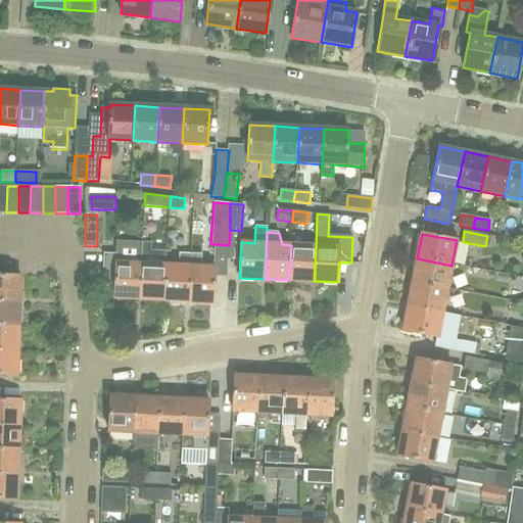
[(139,299),(141,242),(116,241),(115,255),(104,254),(103,284),(114,285),(114,298),(139,299)]
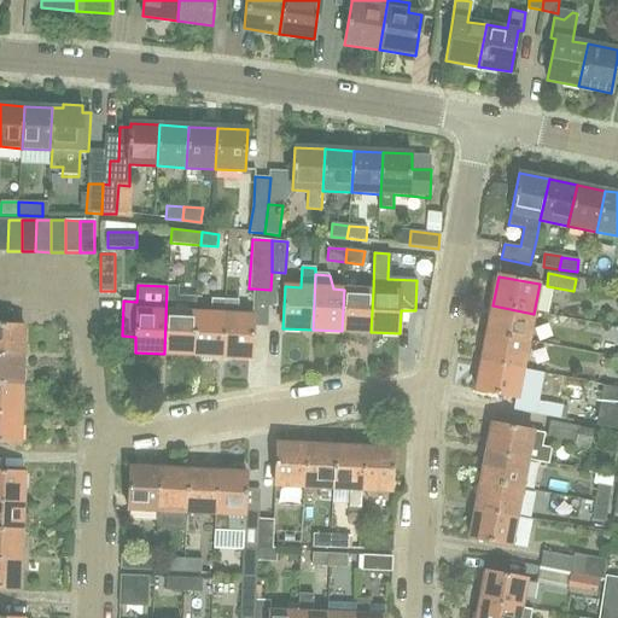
[(194,355),(196,313),(197,297),(180,296),(180,286),(167,286),(164,354),(165,354),(194,355)]
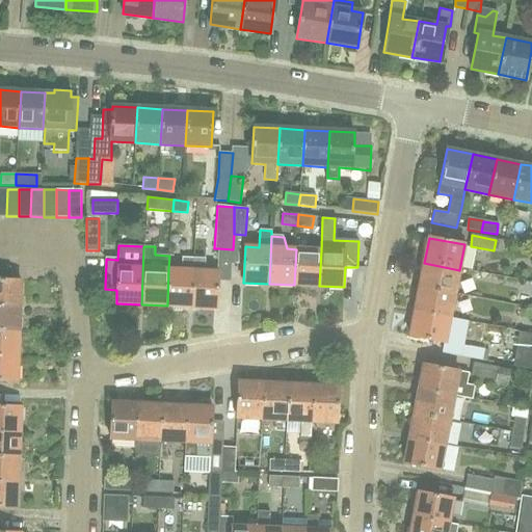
[(321,250),(296,249),(294,285),(319,286),(321,250)]
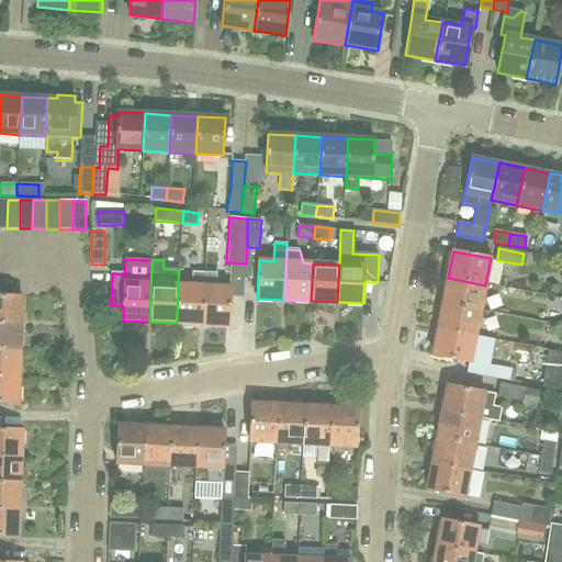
[(177,323),(202,324),(205,273),(193,273),(192,285),(178,284),(177,323)]
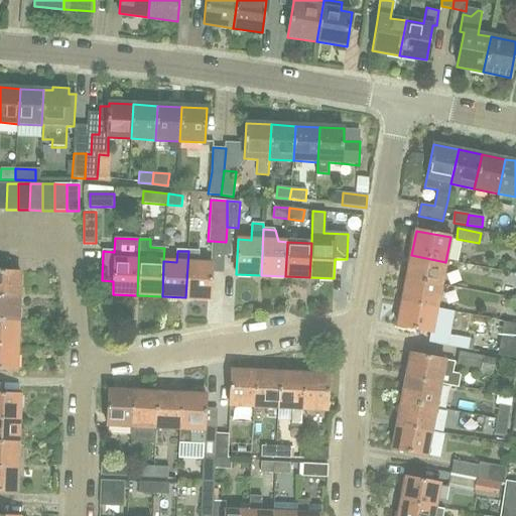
[(211,263),(200,263),(200,252),(188,251),(185,297),(210,298),(212,273),(212,263),(211,263)]
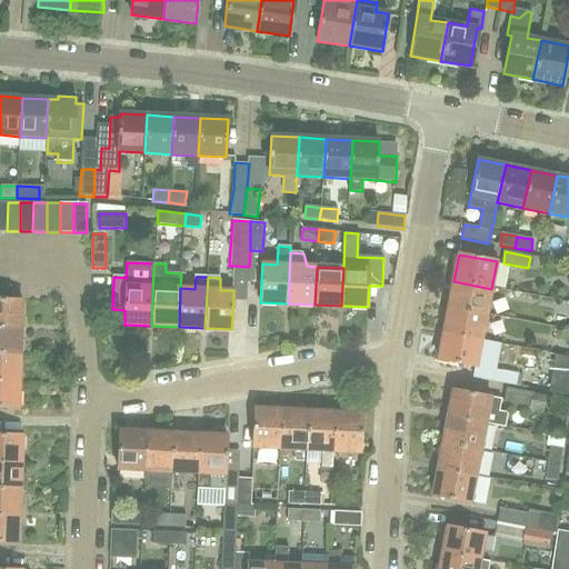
[(453,281),(449,308),(487,315),(491,289),(453,281)]
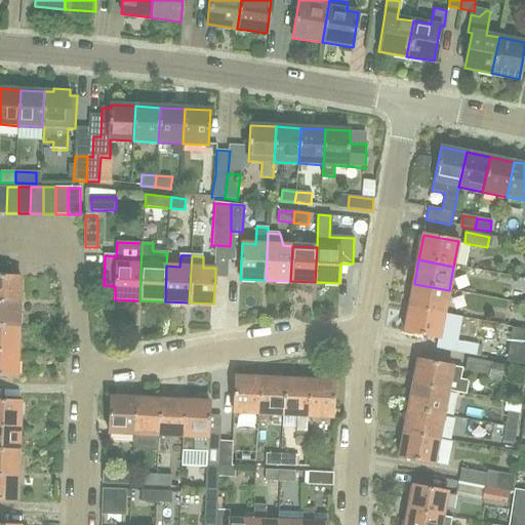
[(0,300),(19,301),(21,277),(0,276),(0,300)]
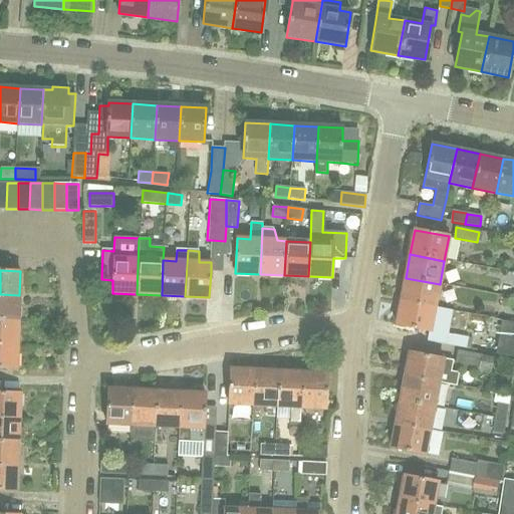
[(406,278),(401,301),(435,308),(440,284),(406,278)]
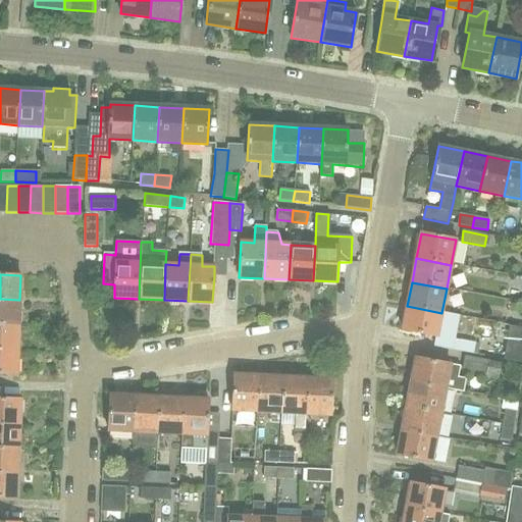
[(19,300),(0,299),(0,323),(18,324),(19,300)]
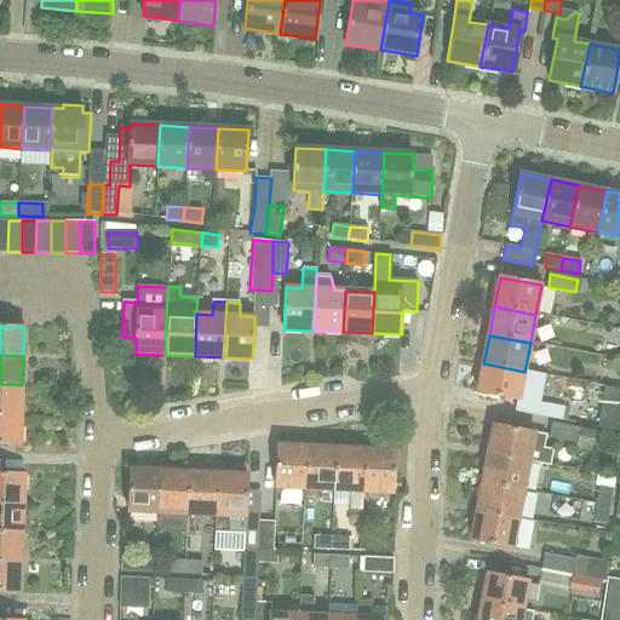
[(524,372),(483,363),(478,392),(520,400),(524,372)]
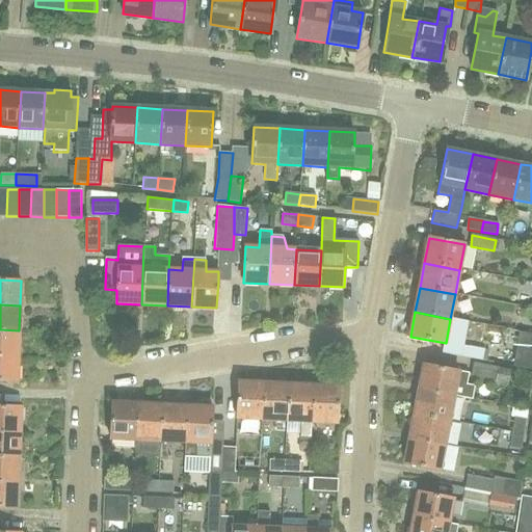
[(0,354),(18,356),(19,330),(0,329),(0,354)]
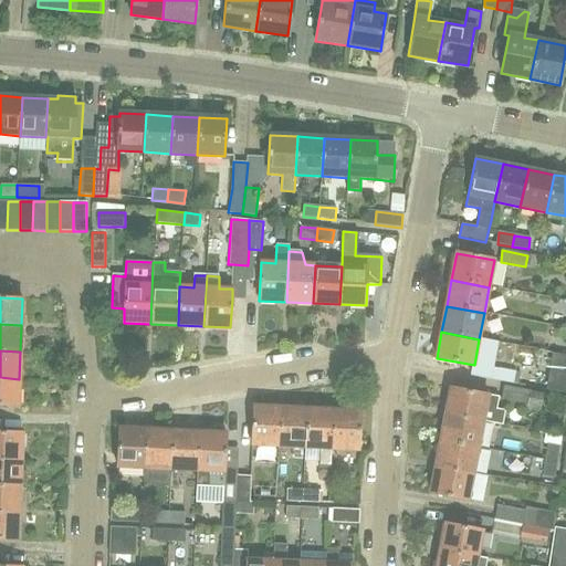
[(565,355),(556,354),(549,390),(565,392),(565,355)]
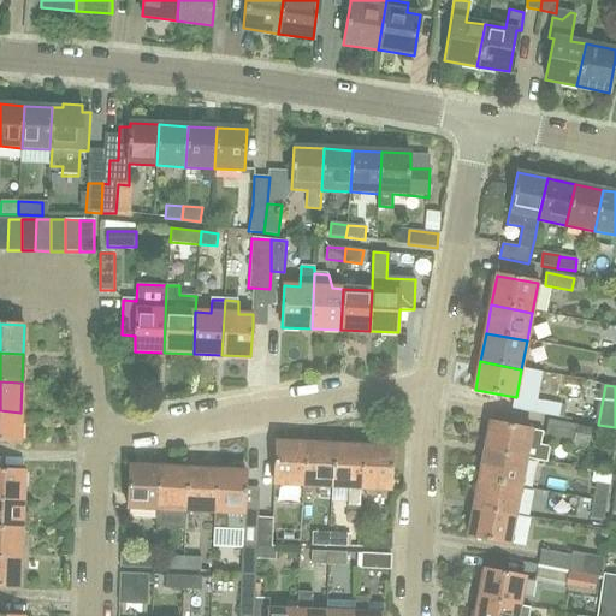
[(562,404),(516,397),(513,409),(560,418),(562,404)]
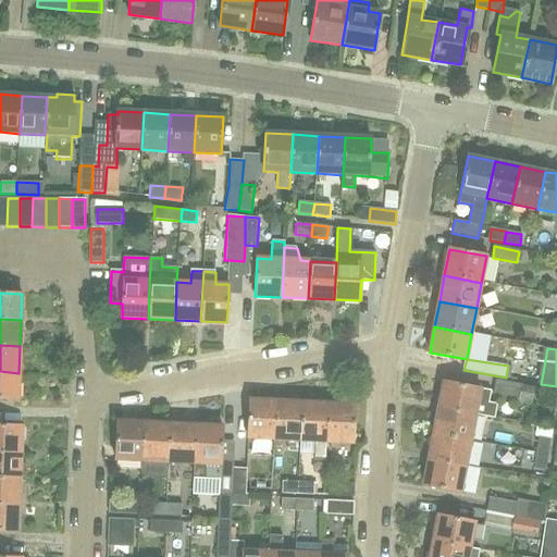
[(0,398),(17,399),(19,373),(0,371),(0,398)]
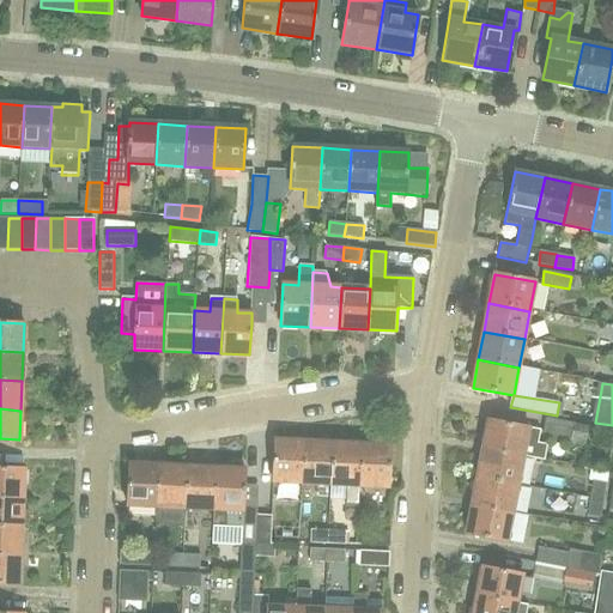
[(571,437),(574,424),(547,419),(545,432),(571,437)]
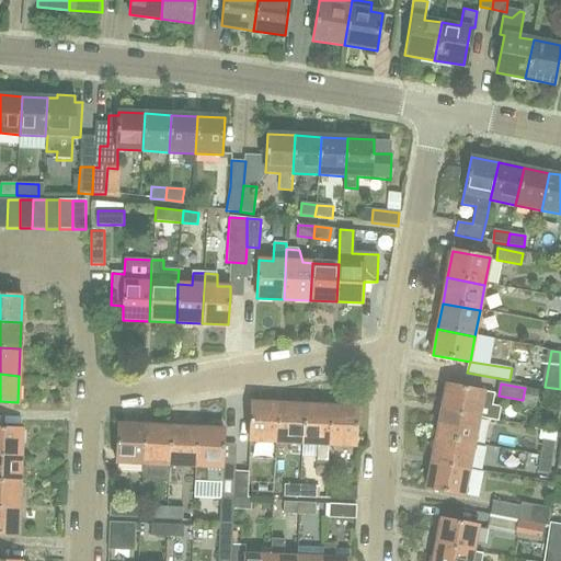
[(447,385),(442,411),(479,419),(496,422),(499,408),(490,405),(493,393),(447,385)]
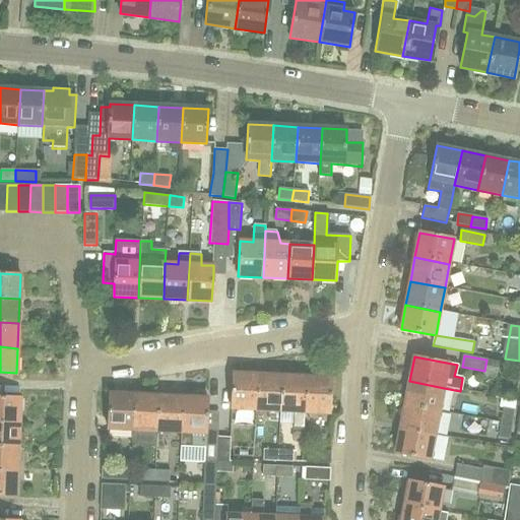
[(256,409),(258,375),(234,374),(232,408),(256,409)]
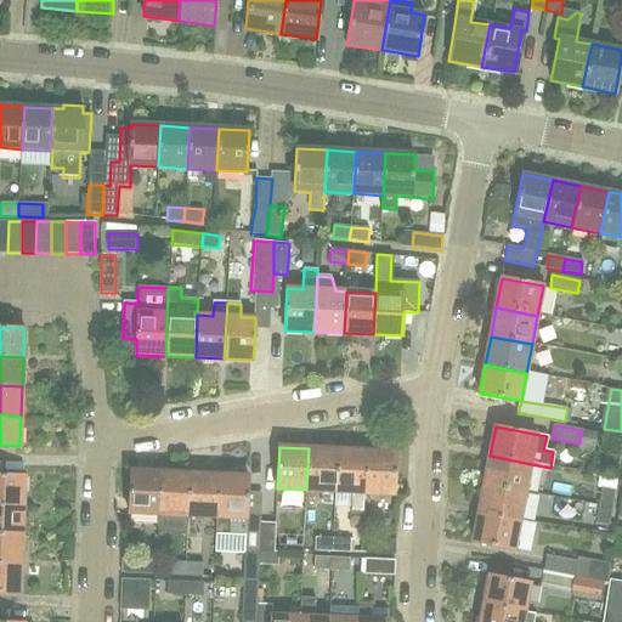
[(337,450),(309,448),(306,490),(335,491),(337,450)]
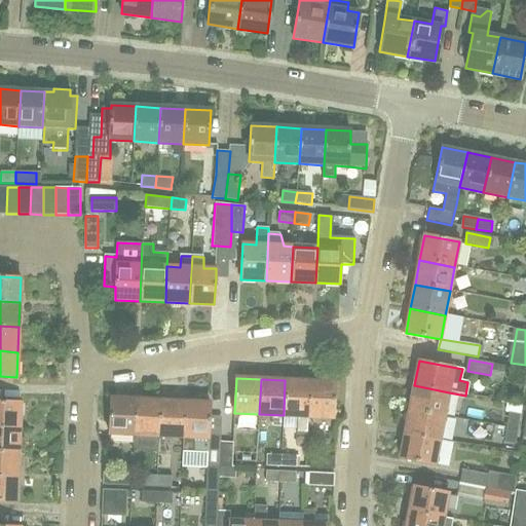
[(285,380),(284,415),(298,416),(297,435),(306,436),(309,381),(285,380)]
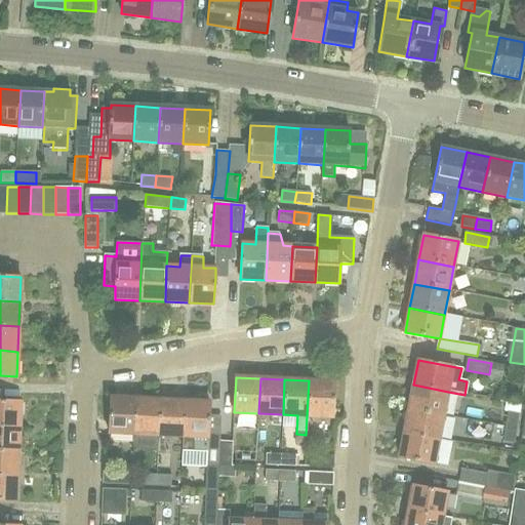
[(334,381),(309,380),(306,435),(308,435),(309,416),(333,417),(334,381)]
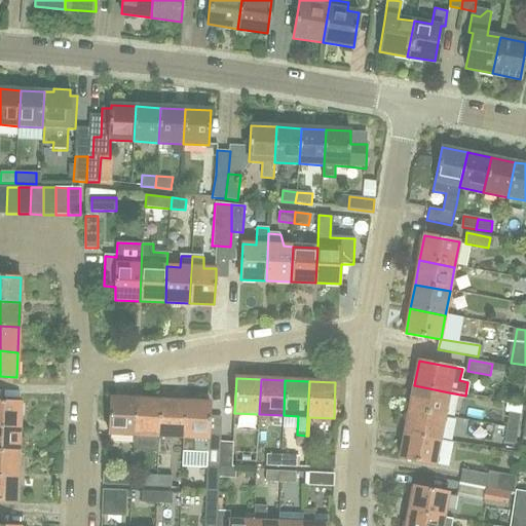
[(445,417),(449,392),(414,385),(410,410),(445,417)]
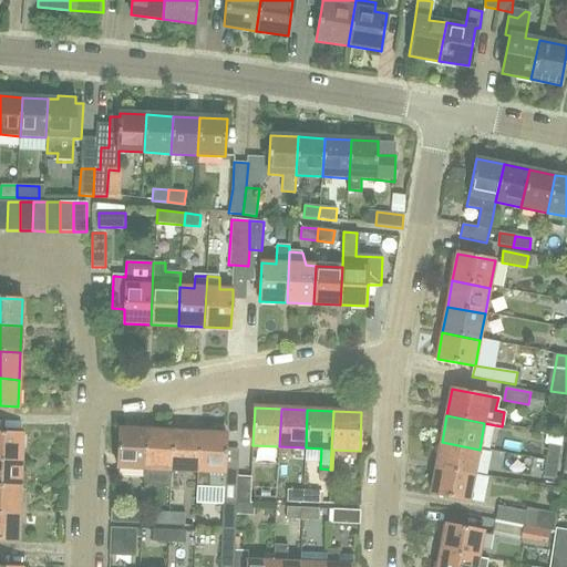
[(212,430),(212,434),(199,433),(198,471),(197,490),(224,491),(227,434),(225,434),(225,430),(223,428),(215,426),(212,430)]
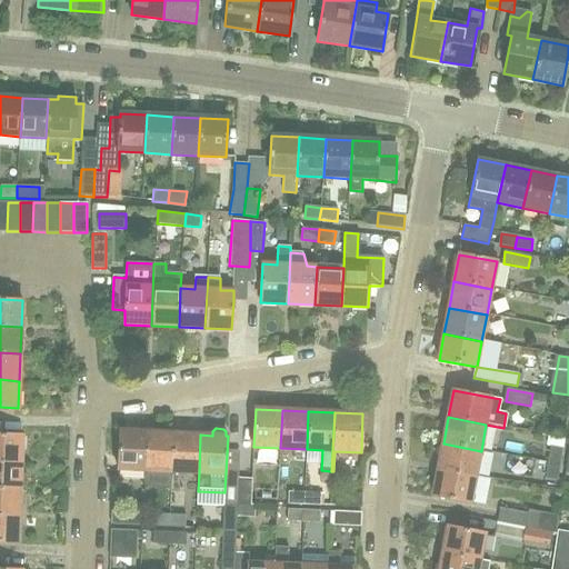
[(118,469),(146,470),(147,432),(120,431),(118,469)]
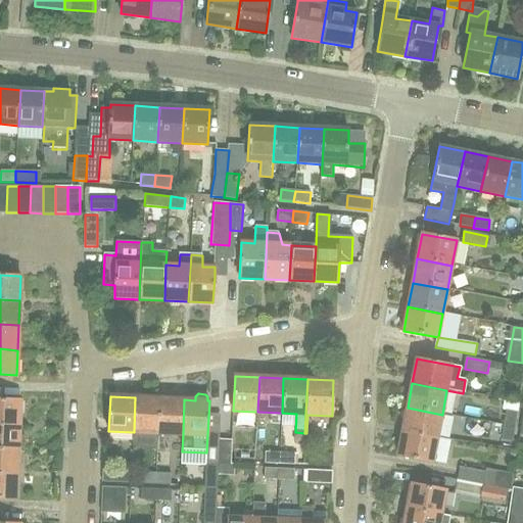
[(135,397),(134,432),(157,433),(159,398),(135,397)]
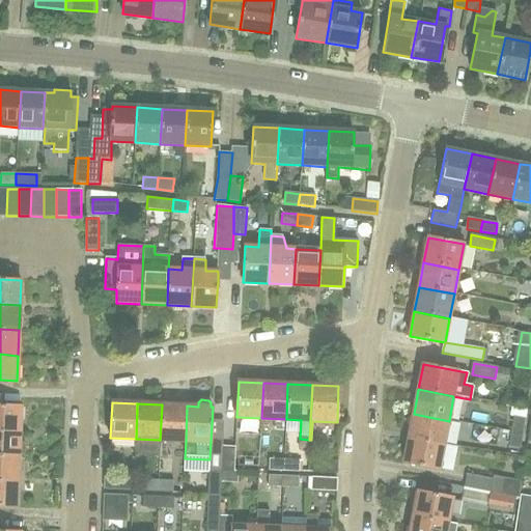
[(0,404),(0,429),(20,430),(21,406),(0,404)]
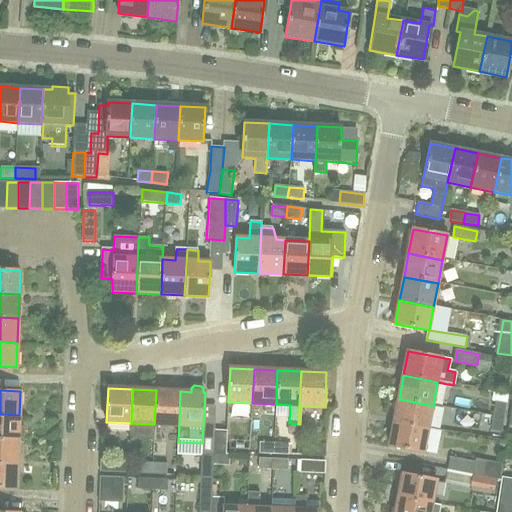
[(180,391),(156,390),(154,424),(179,425),(180,391)]
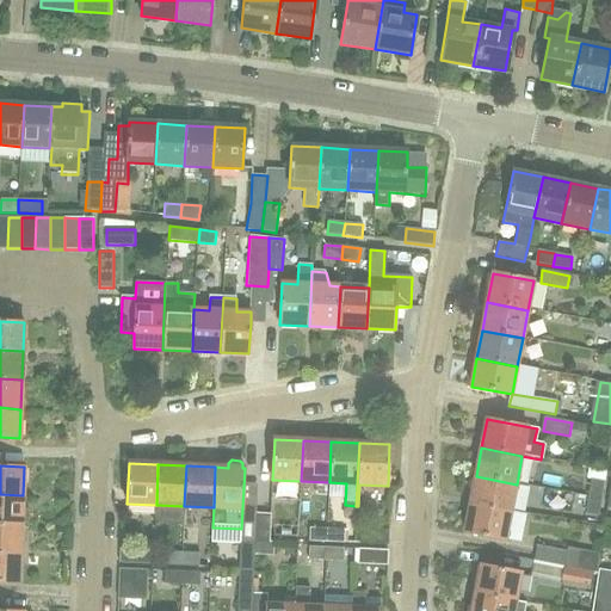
[(476,476),(470,505),(511,512),(517,485),(476,476)]
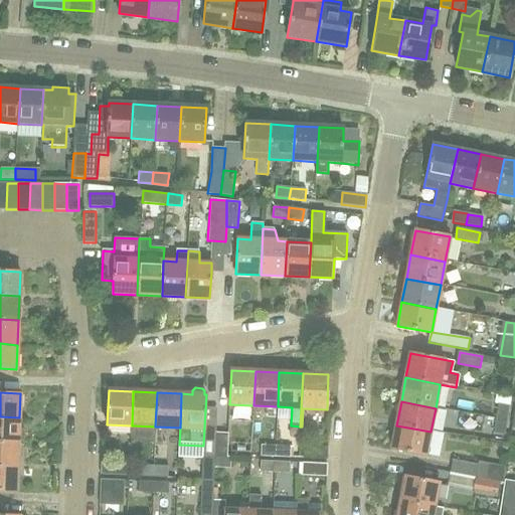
[(498,404),(496,418),(507,420),(509,406),(498,404)]
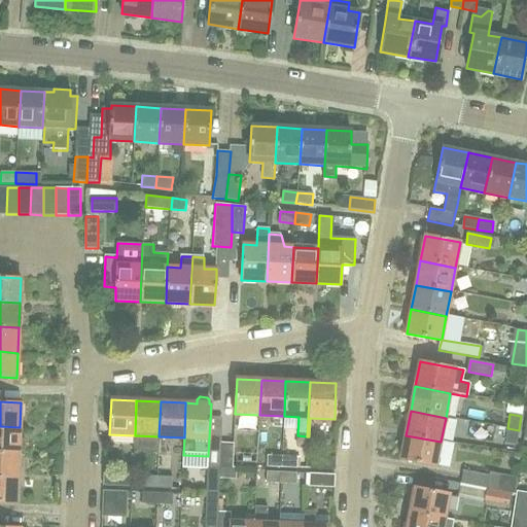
[(20,427),(0,426),(0,451),(19,452),(19,451),(23,451),(25,449),(26,442),(23,438),(20,438),(20,427)]
